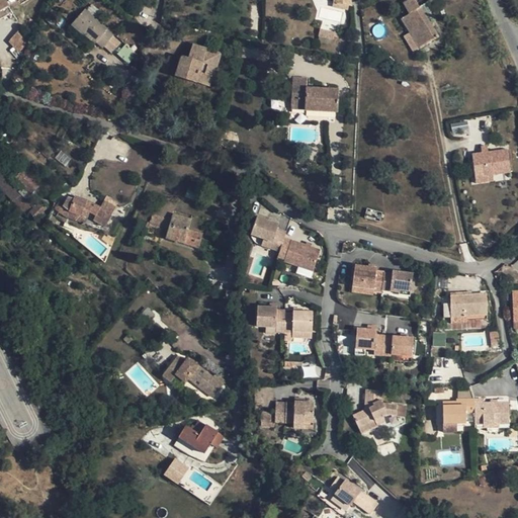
[(0,0),(0,11),(9,6),(4,0),(0,0)]
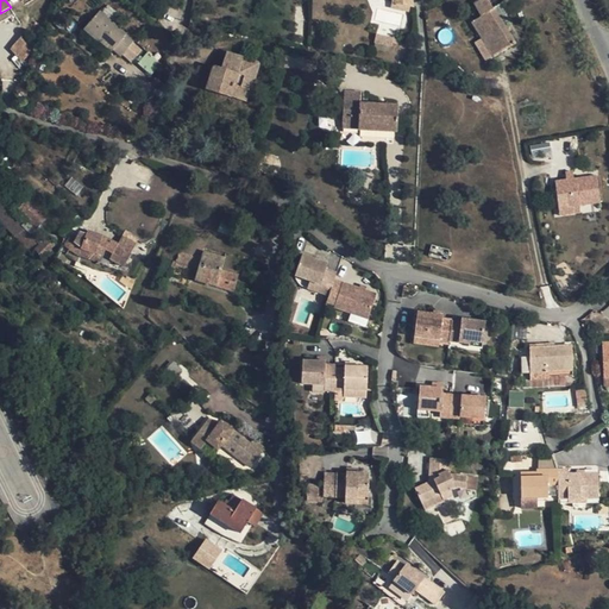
[(494,10),(500,6),(506,2),(503,0),(479,0),(473,4),(481,17),(494,10)]
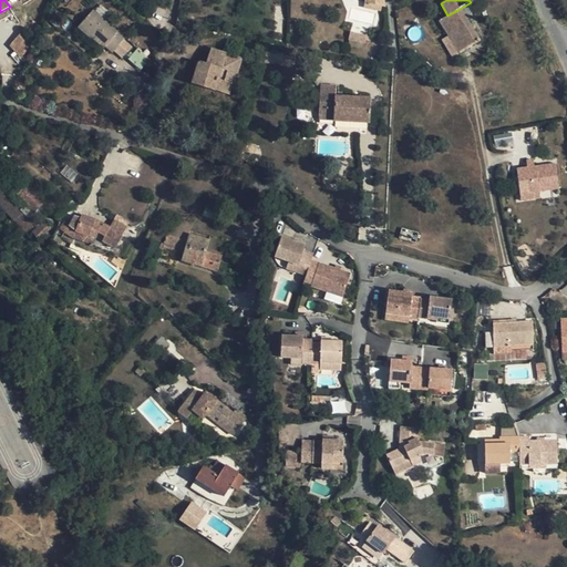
[(460,9),(466,20),(472,17),(465,6),(460,9)]
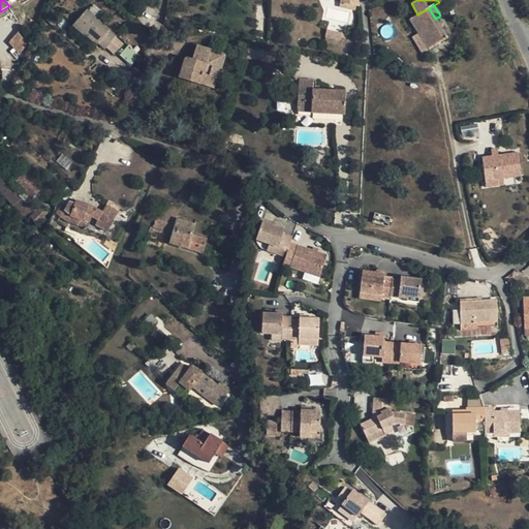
[(447,38),(435,19),(429,8),(417,14),(410,20),(428,50),(432,48),(447,38)]
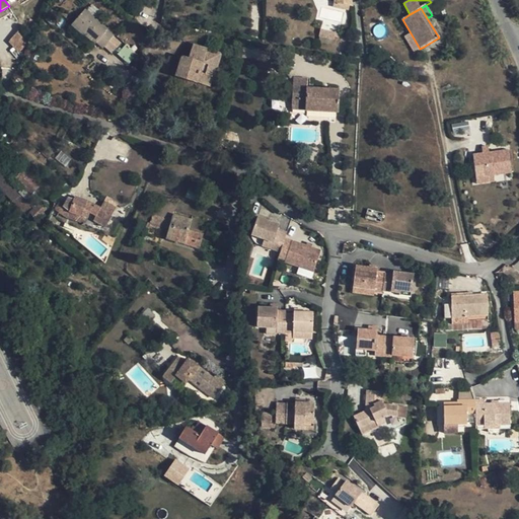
[(84,9),(71,25),(82,35),(84,34),(94,44),(96,43),(103,48),(115,33),(108,28),(106,29),(84,9)]
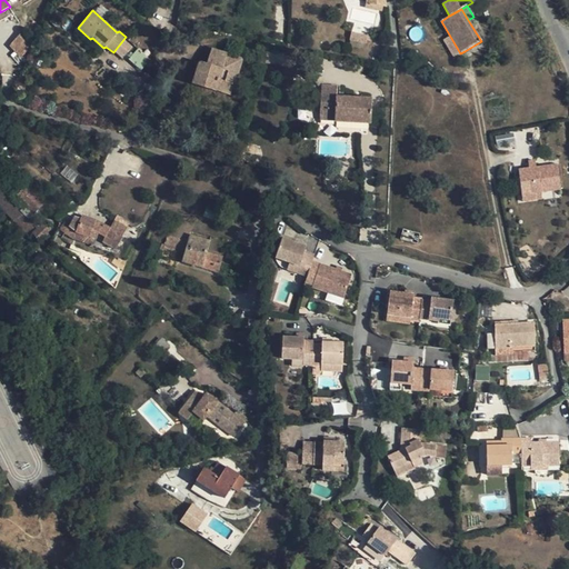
[(75,32),(99,53),(103,48),(92,38),(90,39),(78,28),(75,32)]
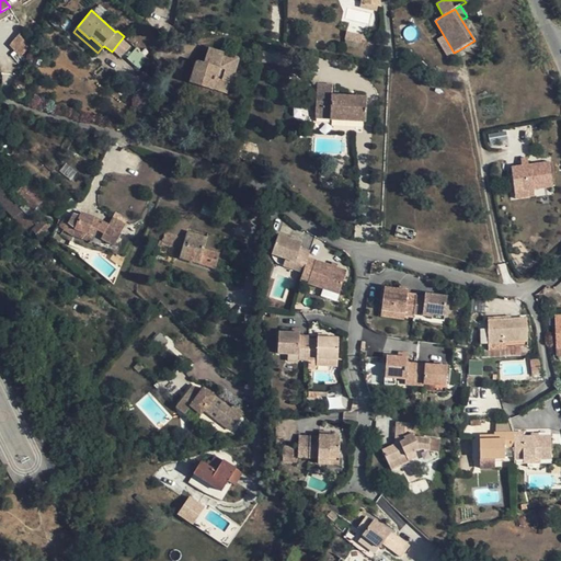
[(346,31),(345,39),(361,43),(363,35),(346,31)]
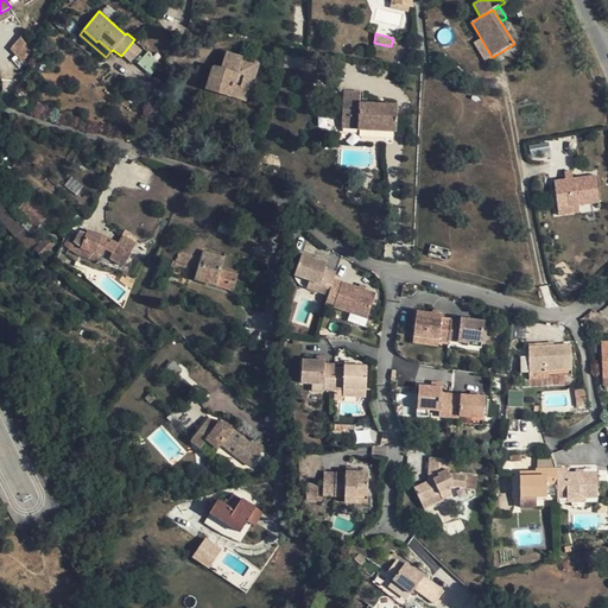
[(21,61),(33,50),(20,37),(8,49),(21,61)]
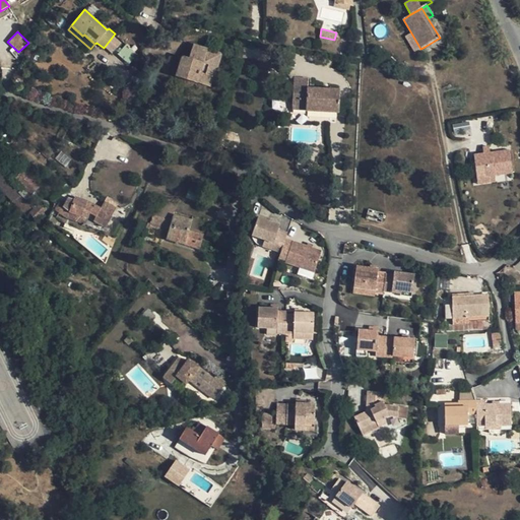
[(193,60),(189,59),(182,57),(176,77),(197,83),(200,73),(212,77),(214,77),(221,54),(193,45),(191,53),(195,55),(193,60)]
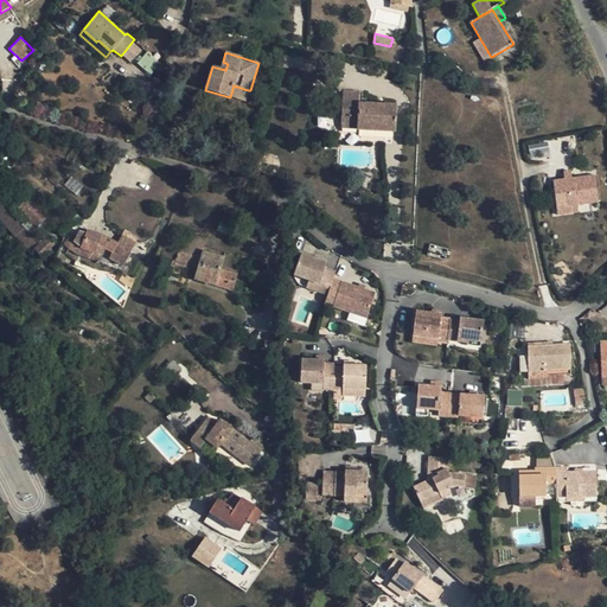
[(151,72),(157,61),(146,55),(139,65),(151,72)]
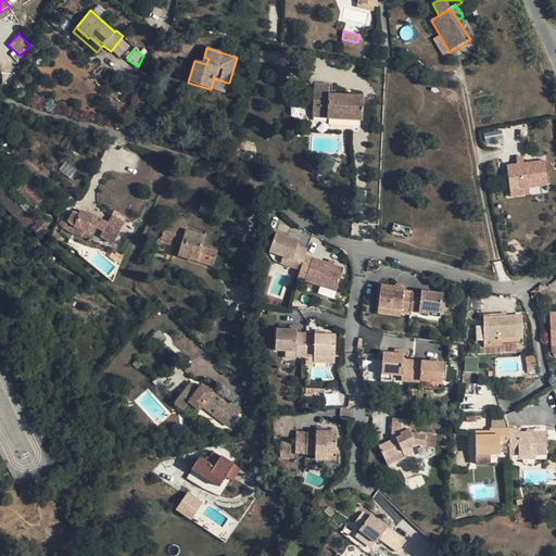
[(224,93),(227,83),(214,78),(211,89),(224,93)]
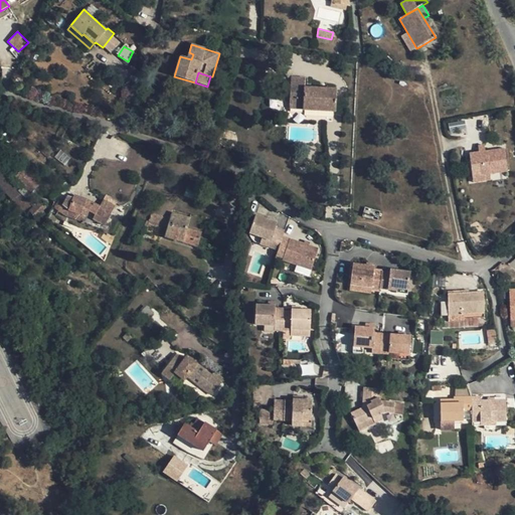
[(291,77),(289,109),(335,112),(336,91),(304,89),(305,78),(291,77)]
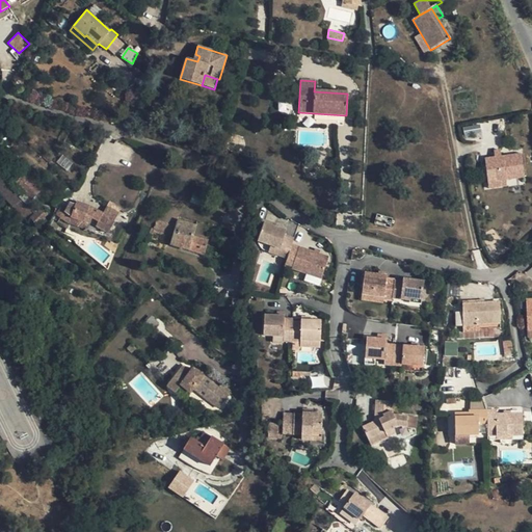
[(479,124),(462,127),(466,140),(481,136),(479,124)]
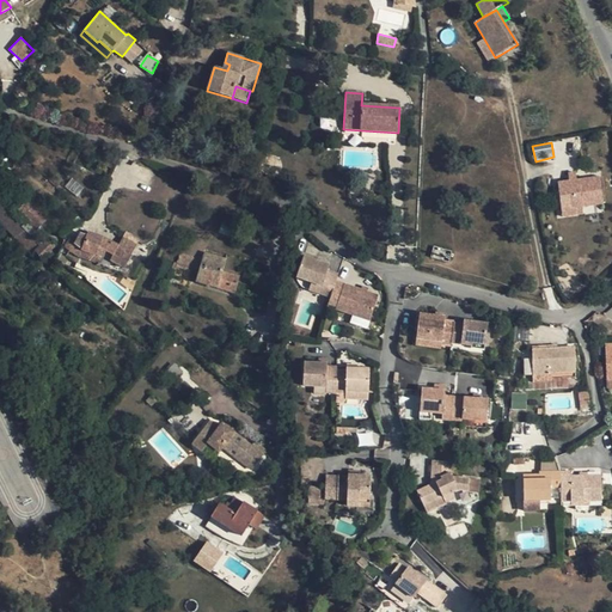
[(557,181),(561,216),(582,214),(582,206),(603,203),(600,173),(568,177),(569,179),(557,181)]
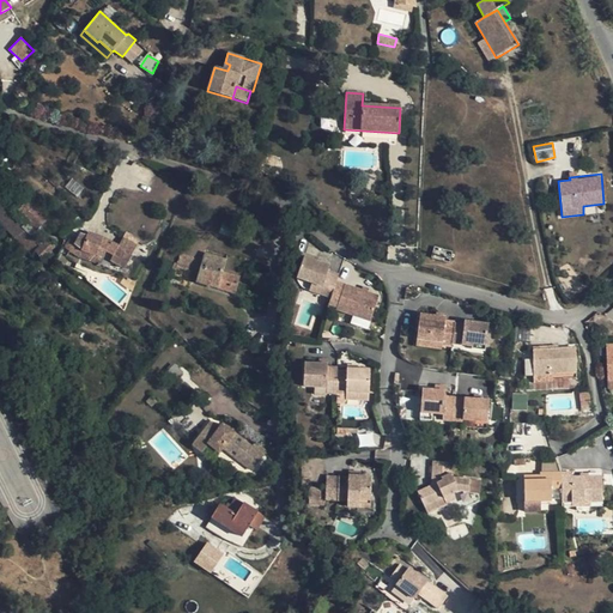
[(35,254),(43,261),(47,258),(49,260),(52,258),(49,255),(50,254),(49,253),(54,248),(46,237),(41,242),(1,201),(0,201),(0,223),(32,256),(35,254)]
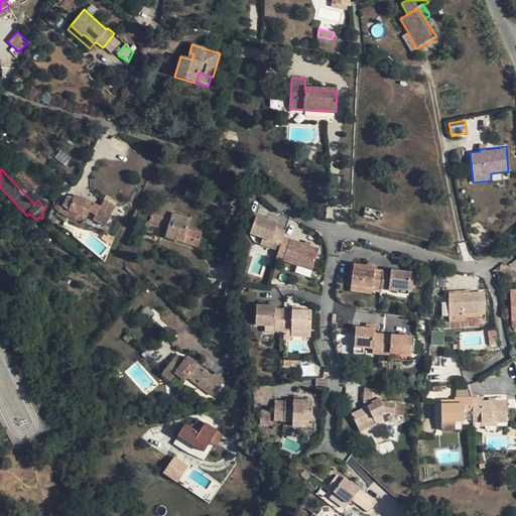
[(114,188),(125,196),(129,188),(118,181),(114,188)]
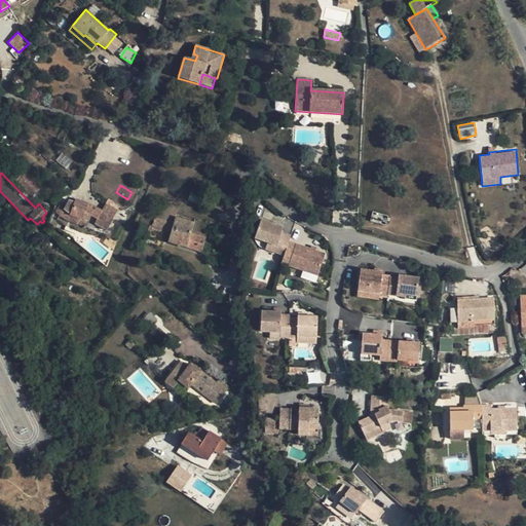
[(119,209),(121,210),(127,199),(116,192),(110,202),(119,209)]
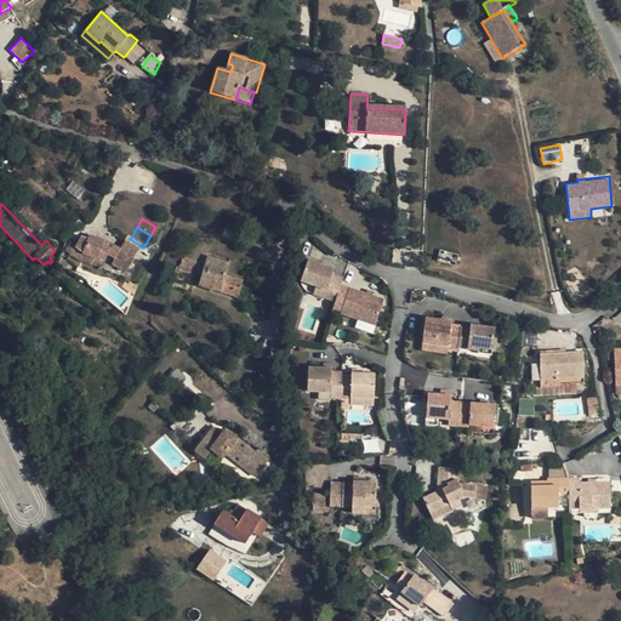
[(80,238),(77,243),(74,248),(83,252),(96,257),(100,252),(107,256),(115,258),(118,251),(119,249),(107,241),(93,238),(90,235),(87,240),(80,238)]
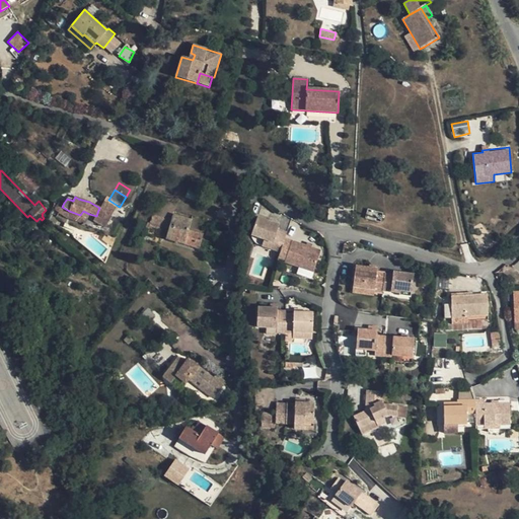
[(99,208),(98,210),(110,218),(118,206),(108,200),(99,208)]
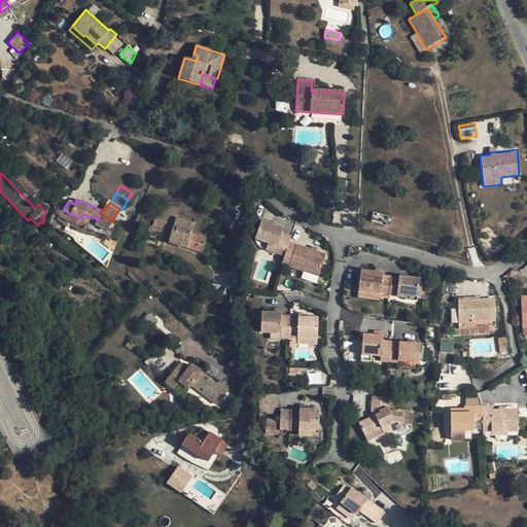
[(61,216),(69,222),(85,227),(91,217),(84,214),(81,218),(70,214),(63,210),(65,206),(63,206),(60,206),(58,207),(56,210),(56,212),(61,216)]
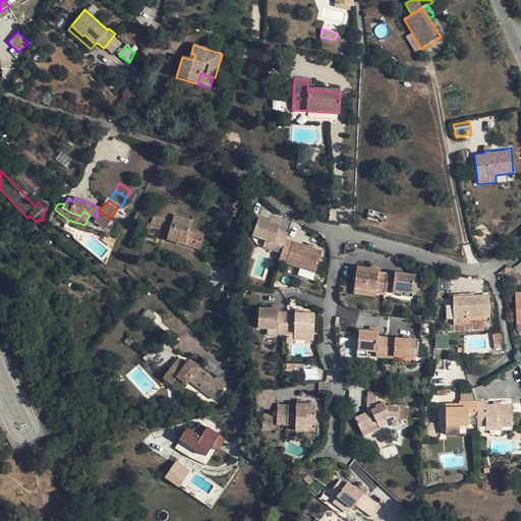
[(111,219),(99,211),(97,217),(94,222),(105,229),(111,219)]
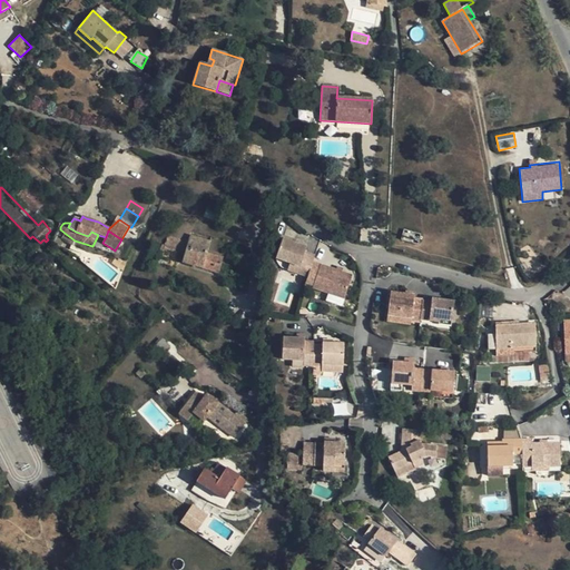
[(187,243),(218,272),(223,257),(207,253),(209,243),(209,242),(189,236),(187,243)]
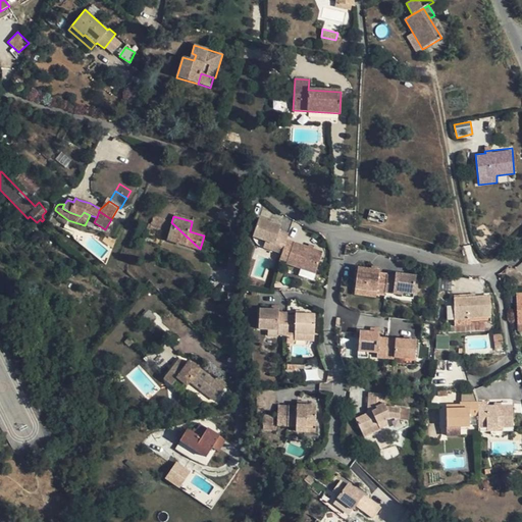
[(171,222),(157,218),(153,217),(151,223),(149,223),(148,227),(168,232),(171,222)]
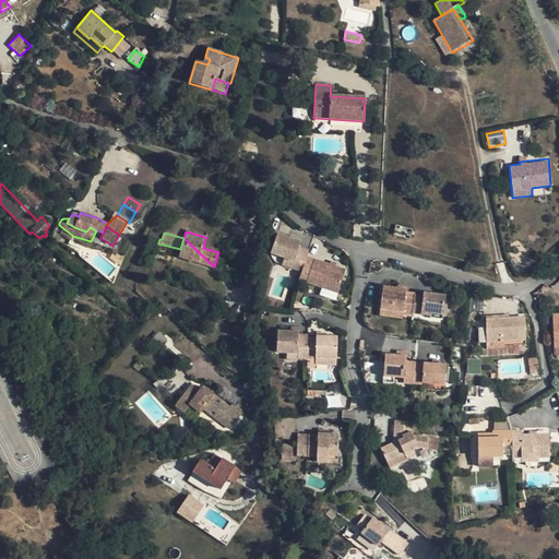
[(292,240),(293,238),(276,233),(271,251),(285,257),(294,259),(293,266),(302,270),(306,257),(309,249),(298,246),(300,240),(297,239),(296,241),(292,240)]
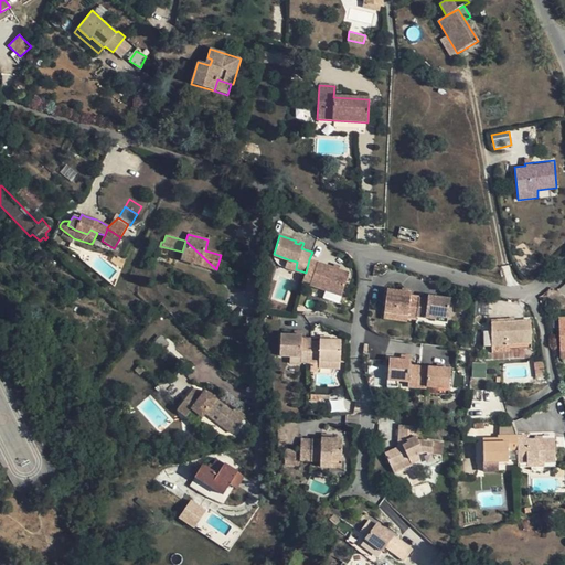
[(216,269),(185,241),(182,252),(180,260),(216,270),(216,269)]
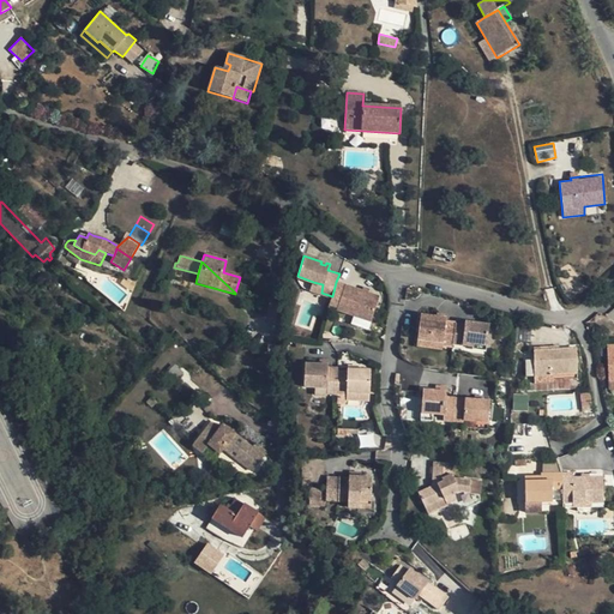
[(311,289),(321,293),(323,284),(313,282),(311,289)]
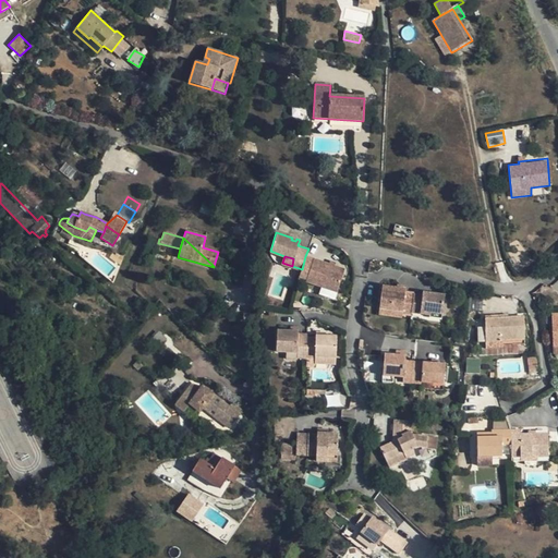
[(314,258),(305,256),(302,269),(299,278),(307,280),(314,258)]
